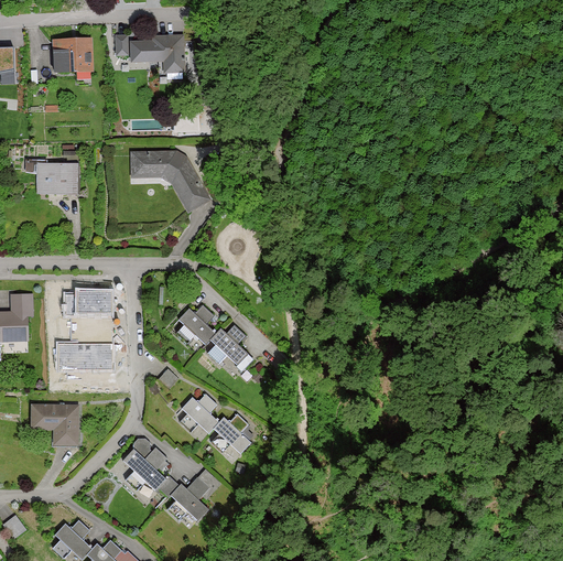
[(153,39),(132,38),(131,61),(164,62),(164,71),(183,72),(184,34),(153,33),(153,39)]
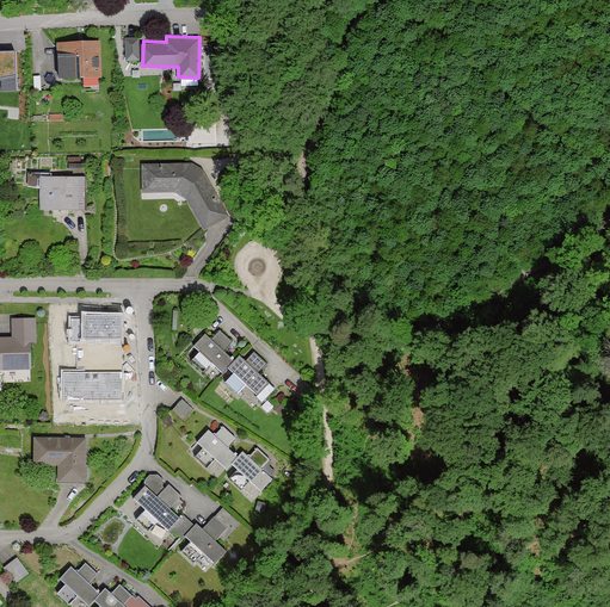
[(139,39),(125,39),(125,63),(139,63),(139,39)]
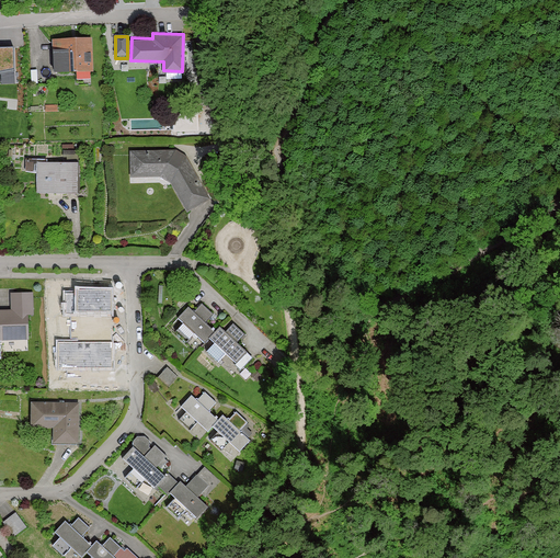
[(91,38),(52,42),(53,72),(93,70),(91,38)]
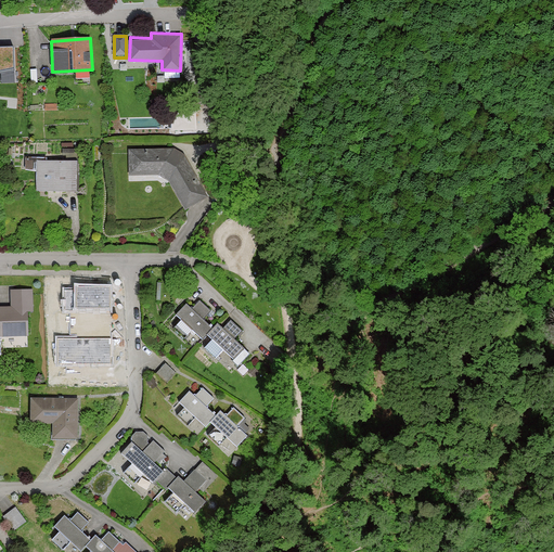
[(10,43),(0,43),(0,71),(10,71),(10,43)]
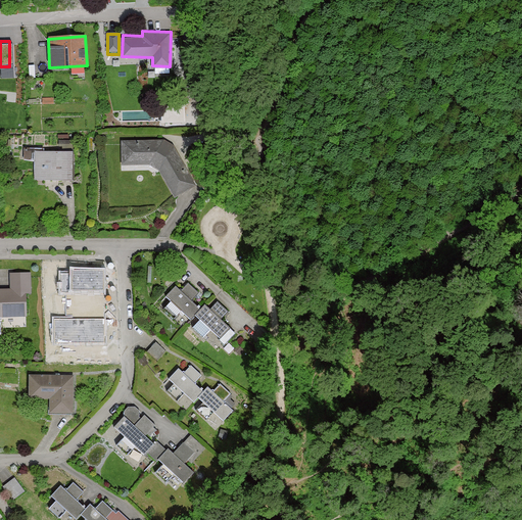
[(169,138),(123,137),(123,163),(154,163),(174,198),(194,186),(169,138)]
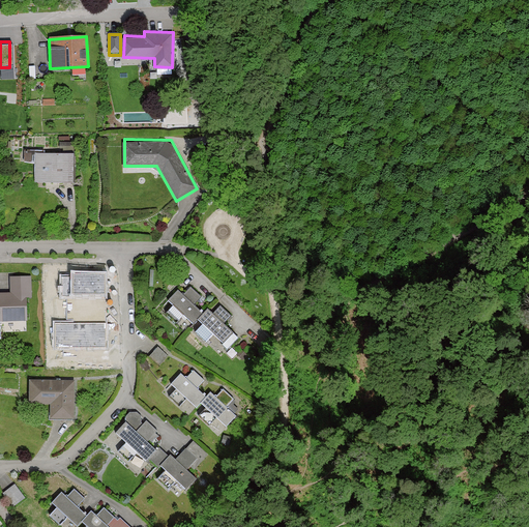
[(71,152),(32,153),(33,182),(72,181),(71,152)]
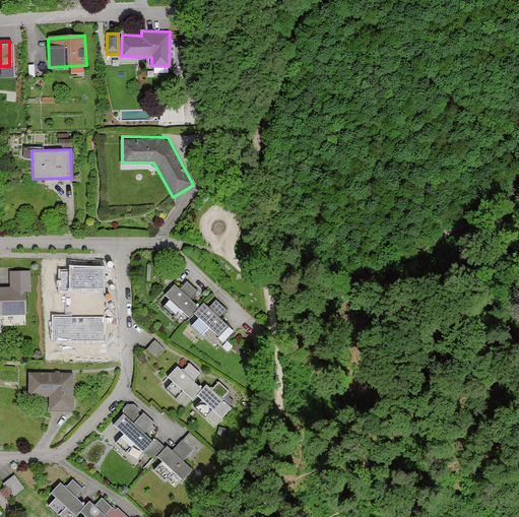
[(28,271),(8,270),(8,284),(0,283),(0,312),(26,314),(26,300),(28,271)]
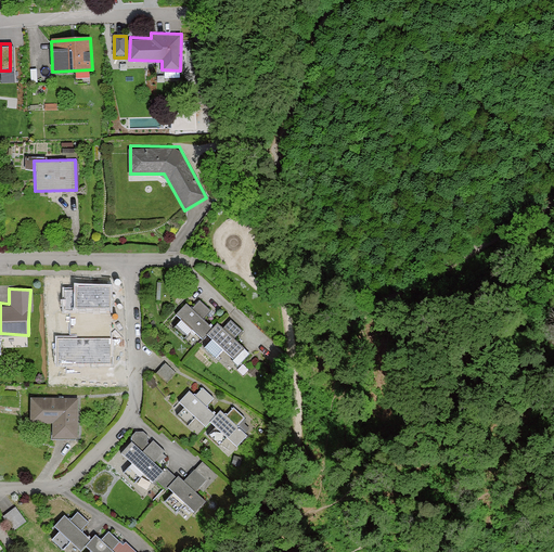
[(112,291),(74,291),(73,313),(112,313),(112,291)]
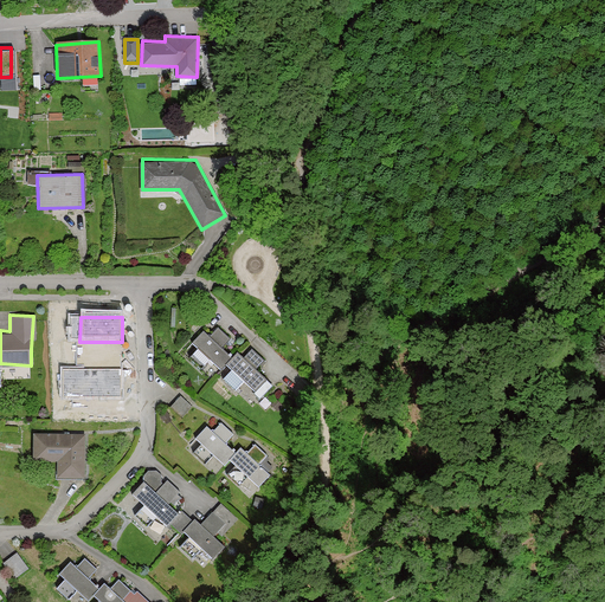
[(210,335),(205,330),(192,343),(197,348),(191,354),(203,366),(210,358),(218,368),(224,362),(231,355),(221,345),(227,338),(217,329),(210,335)]
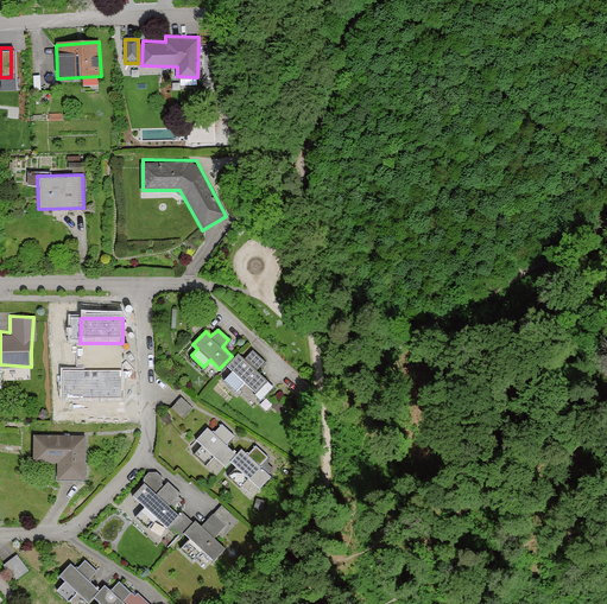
[(236,351),(232,356),(225,363),(232,370),(223,379),(236,392),(246,382),(258,394),(270,382),(255,369),(264,361),(252,350),(244,358),(236,351)]
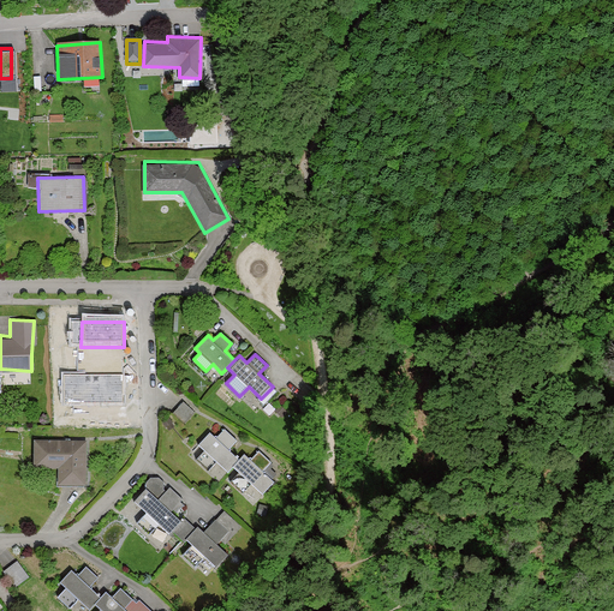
[(194,412),(183,402),(174,411),(185,421),(194,412)]
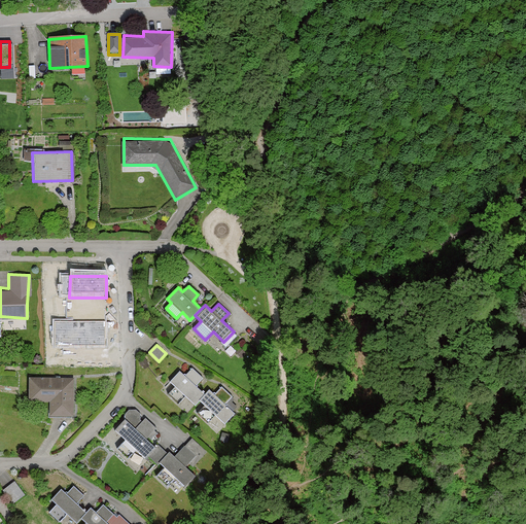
[(202,377),(191,368),(184,376),(179,371),(170,381),(176,386),(169,393),(178,402),(184,395),(195,404),(198,399),(203,394),(195,386),(202,377)]
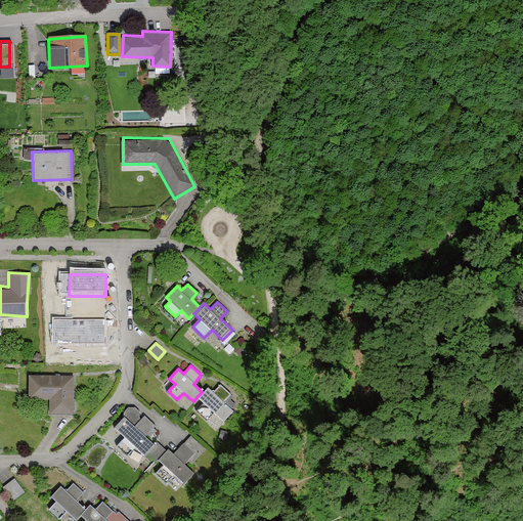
[(73,375),(29,375),(29,396),(51,396),(51,411),(73,411),(73,375)]
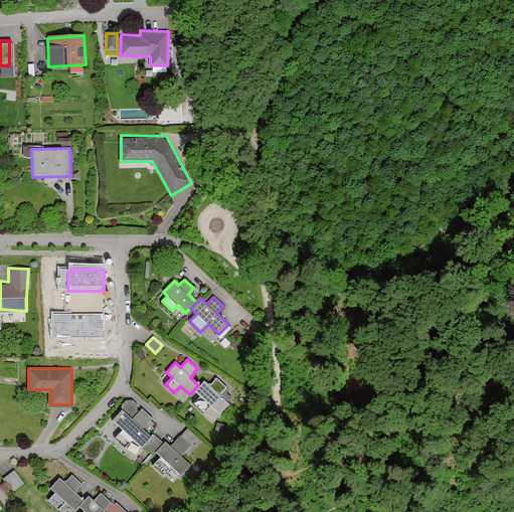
[(204,379),(198,385),(193,390),(199,395),(194,401),(204,411),(210,404),(220,413),(229,403),(220,395),(227,388),(216,378),(210,385),(204,379)]
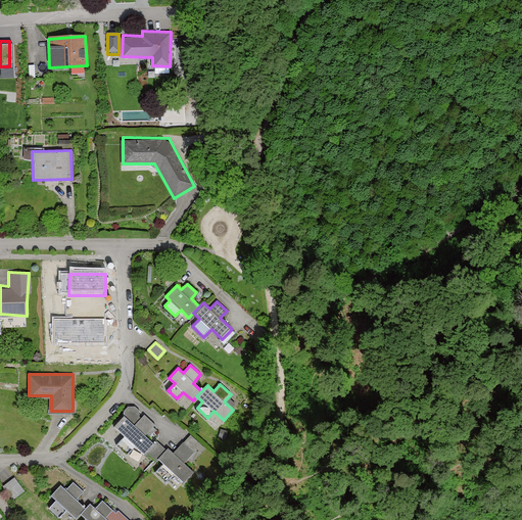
[(156,427),(144,415),(134,424),(126,415),(115,426),(126,436),(117,443),(127,453),(134,444),(143,454),(147,450),(153,444),(146,436),(156,427)]
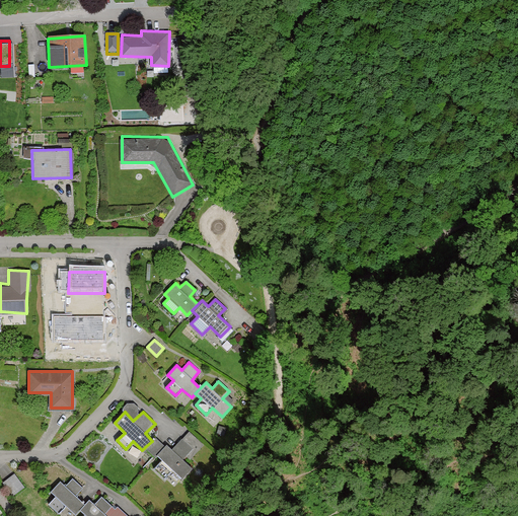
[(156,437),(152,441),(146,446),(154,454),(156,453),(164,445),(156,437)]
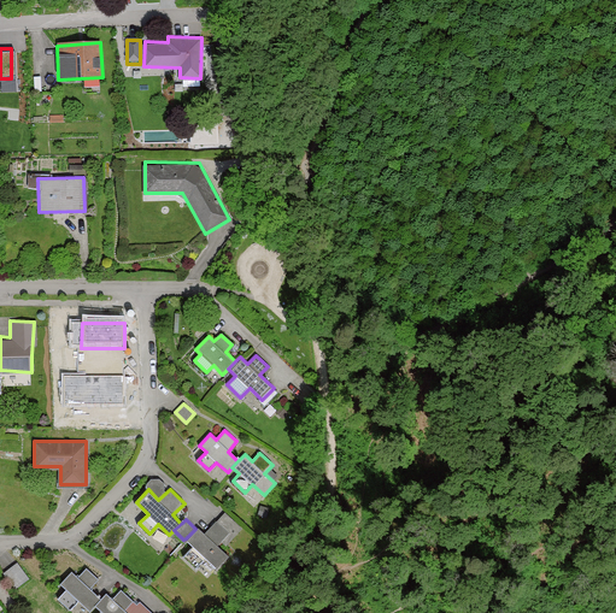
[(198,526),(195,529),(186,538),(193,546),(185,554),(194,563),(201,555),(213,566),(226,554),(215,543),(226,532),(215,520),(203,532),(198,526)]
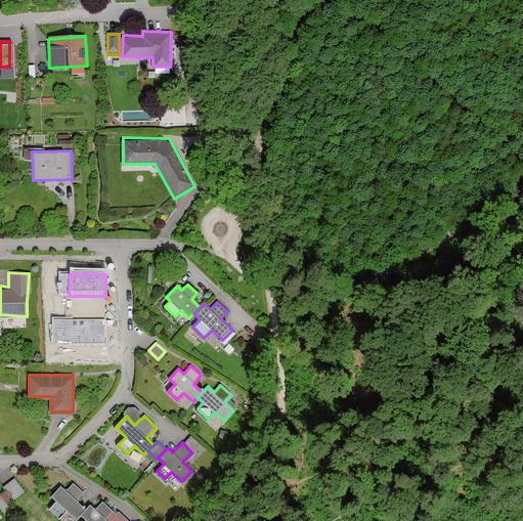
[(24,489),(13,478),(3,487),(13,498),(24,489)]
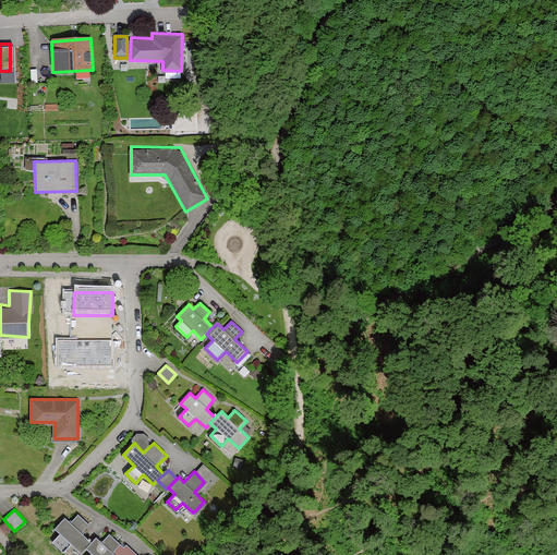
[(77,515),(70,523),(64,519),(55,529),(60,533),(56,539),(65,547),(71,543),(81,553),(85,549),(91,542),(80,532),(87,523),(77,515)]
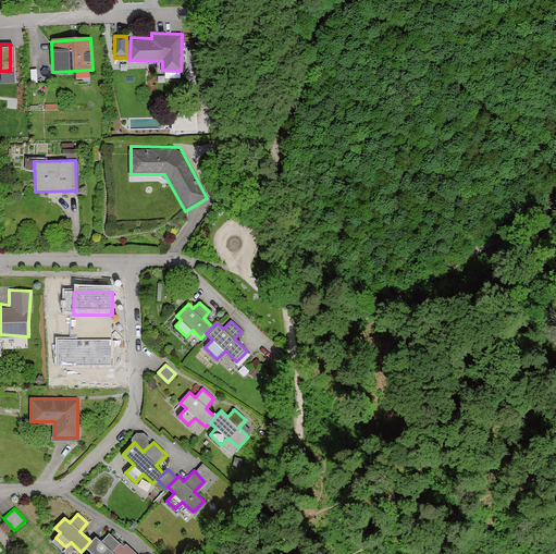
[(96,536),(90,541),(85,548),(90,552),(88,553),(113,553),(111,552),(120,542),(109,532),(101,541),(96,536)]
